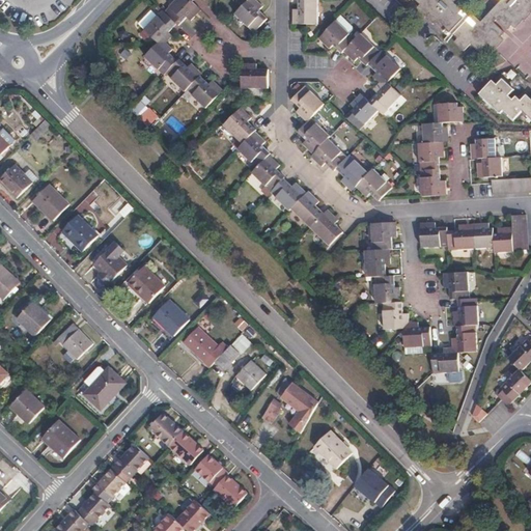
[(190,0),(176,0),(165,12),(176,24),(178,25),(187,17),(191,21),(195,17),(191,14),(197,6),(192,1),(190,0)]
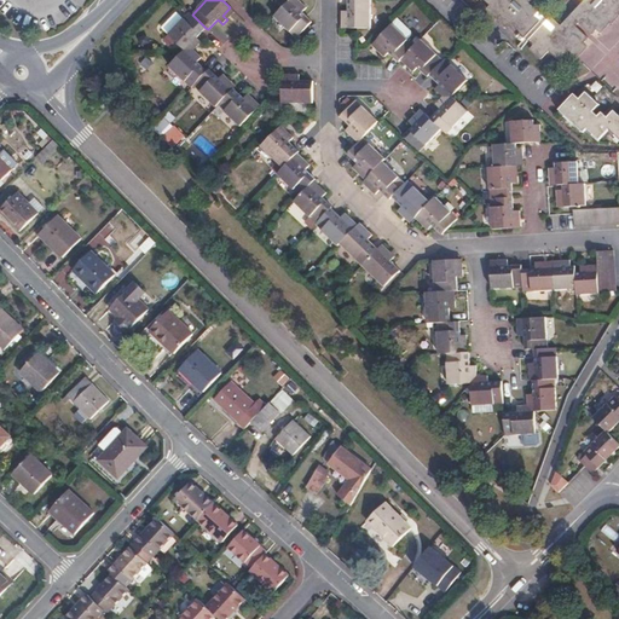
[(298,7),(290,0),(275,16),(296,38),(312,22),(302,12),(306,7),(301,3),(298,7)]
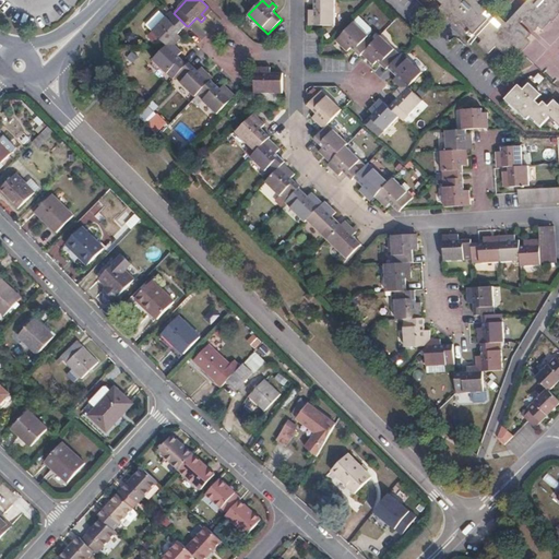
[(334,25),(334,0),(314,0),(314,10),(309,10),(309,15),(314,16),(314,25),(334,25)]
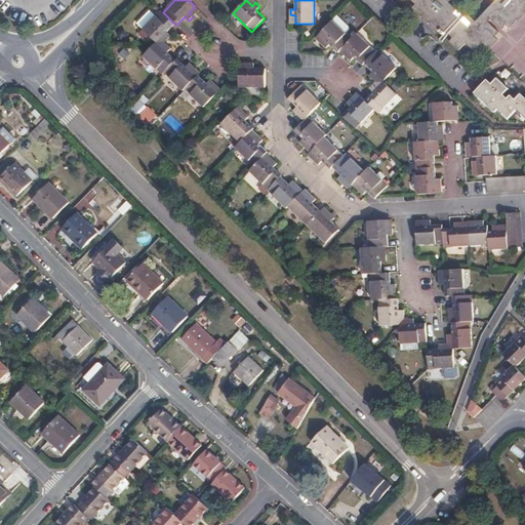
[(524,0),(411,0),(416,4),(413,8),(422,15),(421,17),(428,24),(430,23),(439,31),(442,28),(452,38),(449,41),(458,49),(466,43),(474,50),(482,42),(489,49),(497,40),(495,37),(498,32),(488,22),(491,18),(501,29),(506,25),(510,28),(518,19),(519,21),(524,13),(524,12),(524,11),(524,0)]
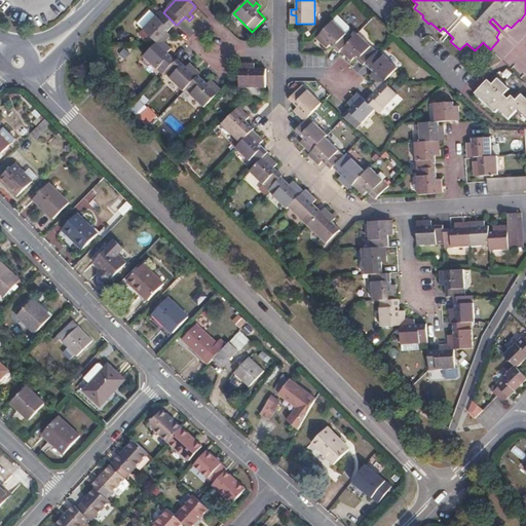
[(193,16),(199,10),(195,6),(189,13),(193,16)]
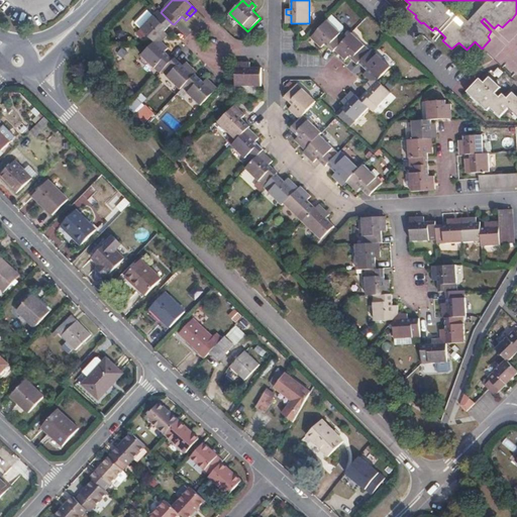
[(145,12),(135,23),(154,41),(161,35),(165,38),(168,35),(165,31),(172,23),(161,12),(159,10),(151,17),(145,12)]
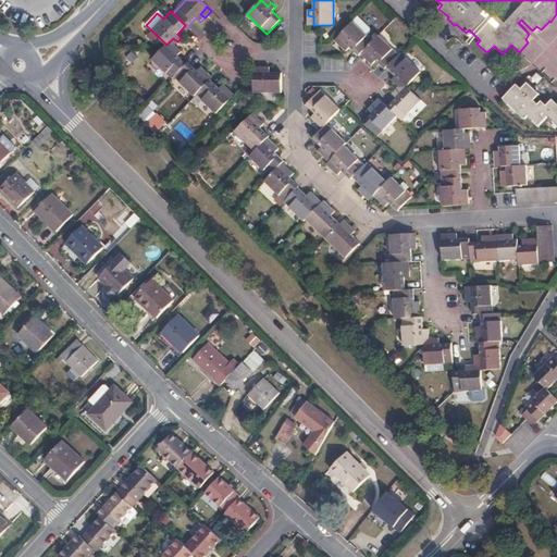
[(358,16),(354,22),(367,35),(370,32),(370,28),(358,16)]
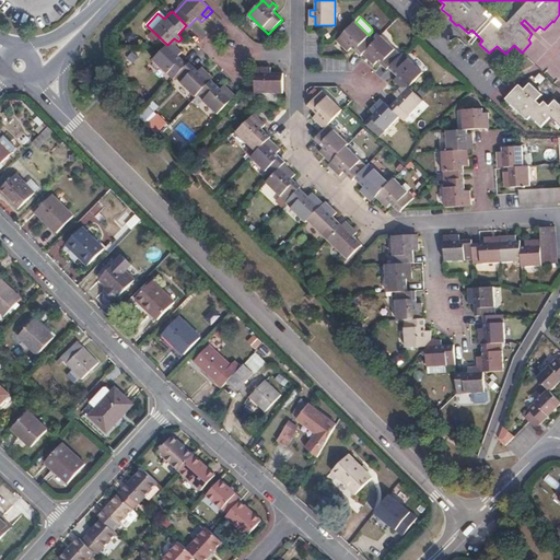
[(368,50),(375,42),(369,35),(356,22),(341,37),(348,43),(343,47),(348,51),(352,47),(361,57),(363,54),(368,50)]
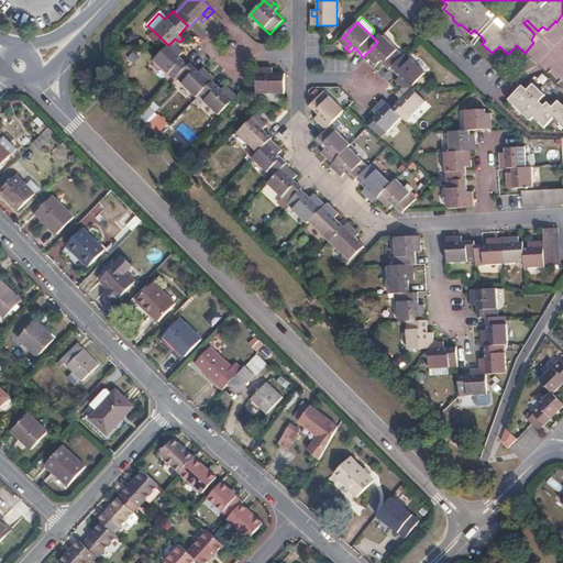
[(392,68),(404,55),(383,35),(377,42),(370,51),(376,56),(372,61),(376,65),(381,62),(389,69),(392,68)]
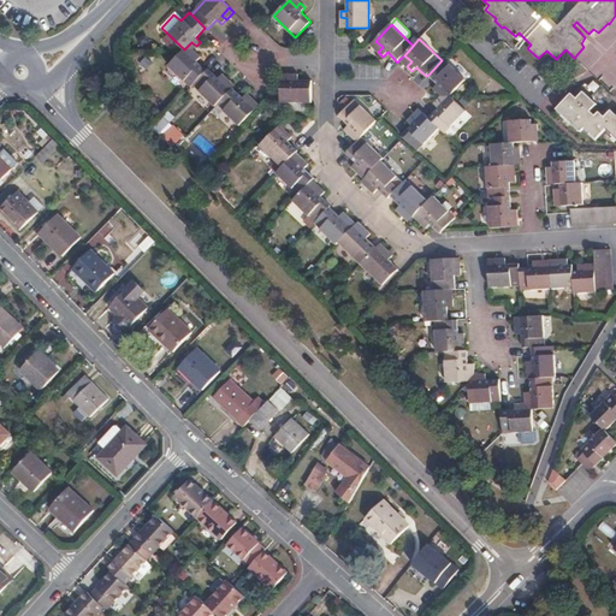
[(383,47),(375,41),(371,45),(378,52),(383,47)]
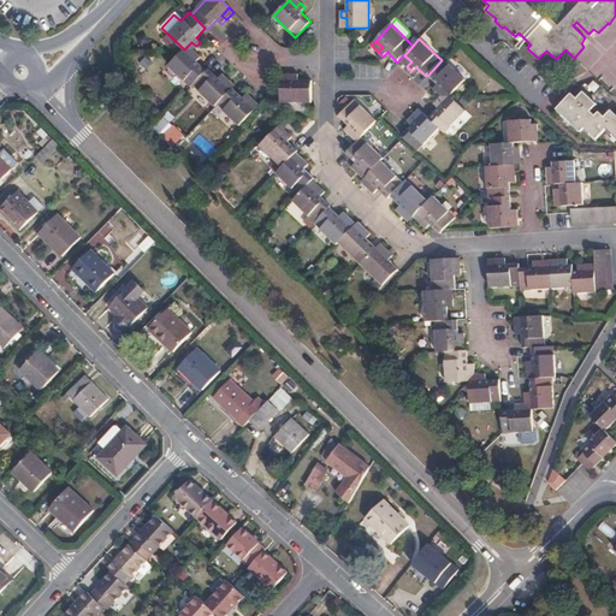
[(169,65),(191,88),(194,86),(206,72),(196,61),(201,58),(195,53),(191,57),(184,51),(183,51),(169,65)]
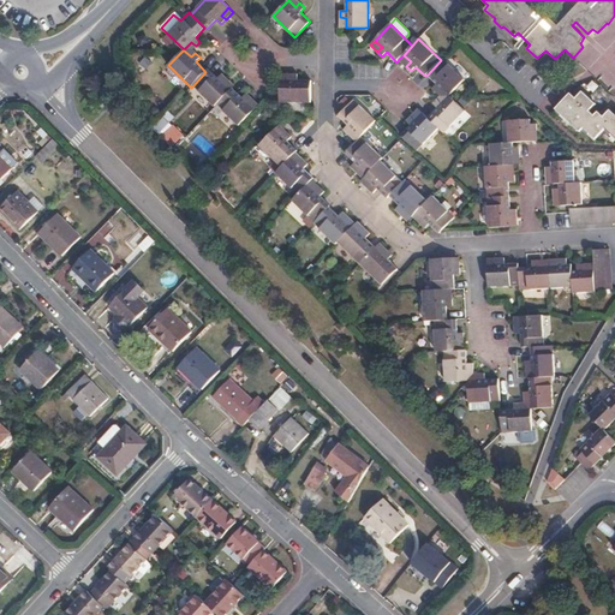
[(411,61),(404,55),(399,59),(406,66),(411,61)]
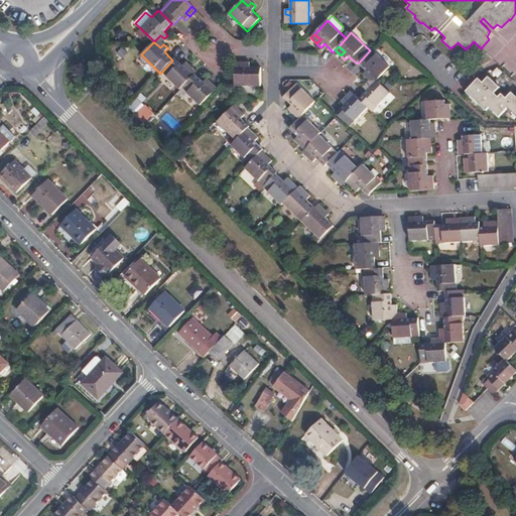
[(371,74),(377,81),(390,67),(372,48),(370,50),(359,62),(367,71),(363,75),(367,78),(371,74)]
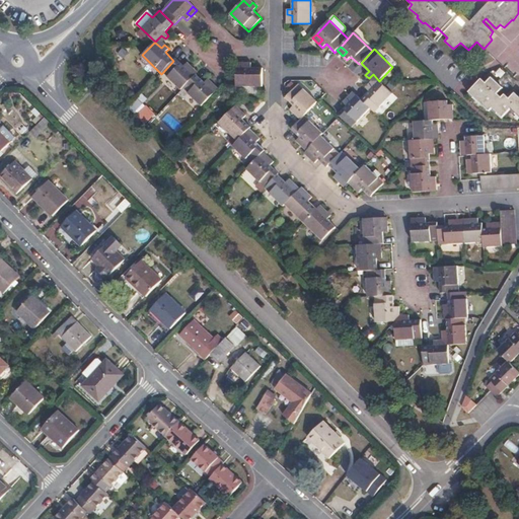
[(163,72),(181,89),(183,88),(195,76),(189,71),(192,67),(188,62),(183,66),(175,59),(173,61),(163,72)]
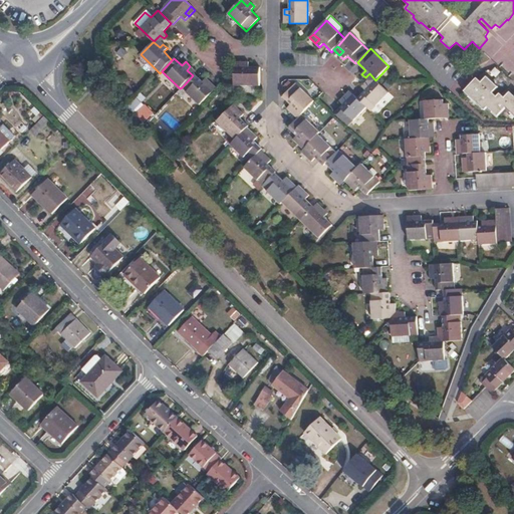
[(243,67),(234,67),(234,86),(259,86),(260,67),(249,67),(249,62),(243,62),(243,67)]
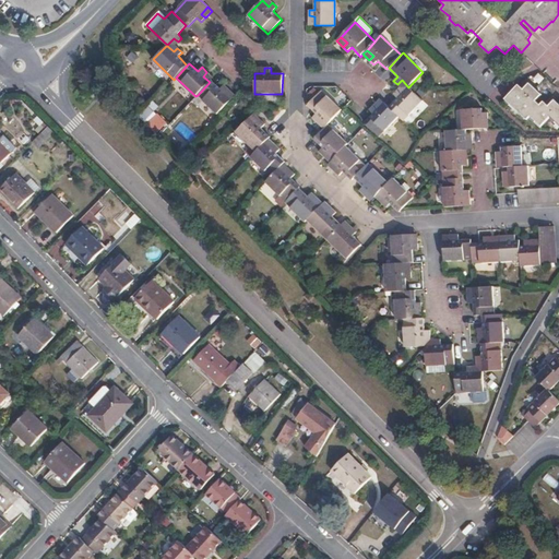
[(203,76),(210,82),(212,81),(214,78),(206,72),(203,76)]
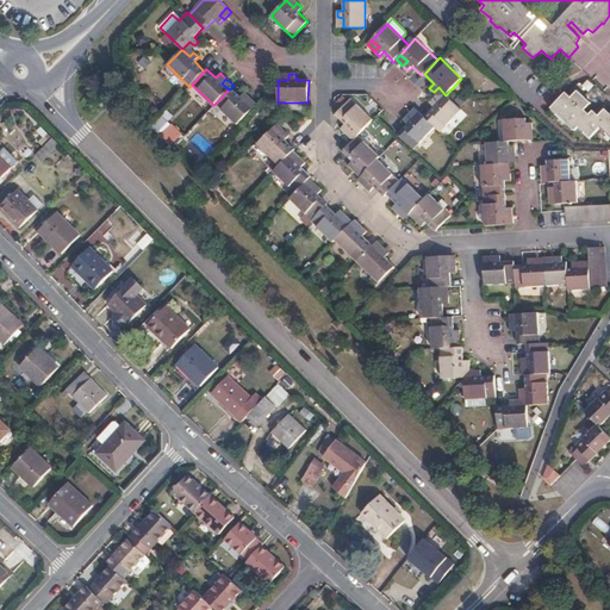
[(229,89),(216,104),(237,124),(253,109),(246,103),(250,98),(244,93),(240,97),(231,88),(229,89)]
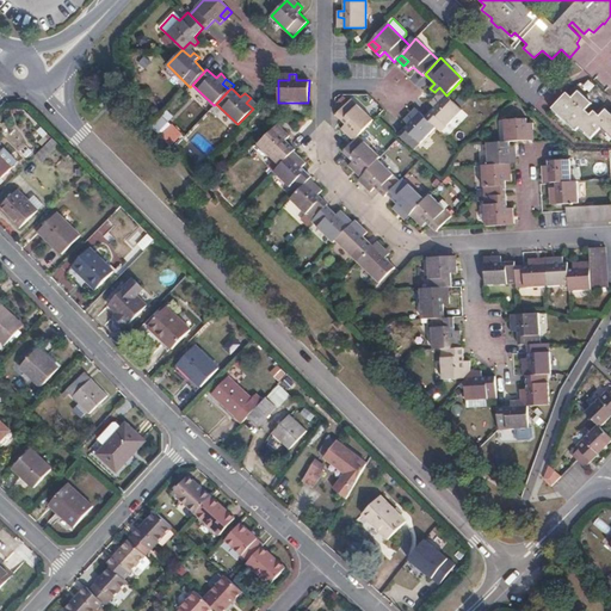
[(572,97),(567,92),(551,107),(553,109),(553,111),(556,115),(557,115),(569,124),(569,127),(572,129),(574,129),(575,130),(579,127),(580,128),(580,129),(584,133),(586,133),(591,137),(600,128),(603,128),(602,130),(605,134),(608,134),(610,136),(610,113),(606,109),(599,116),(593,110),(590,115),(585,110),(592,103),(579,91),(572,97)]
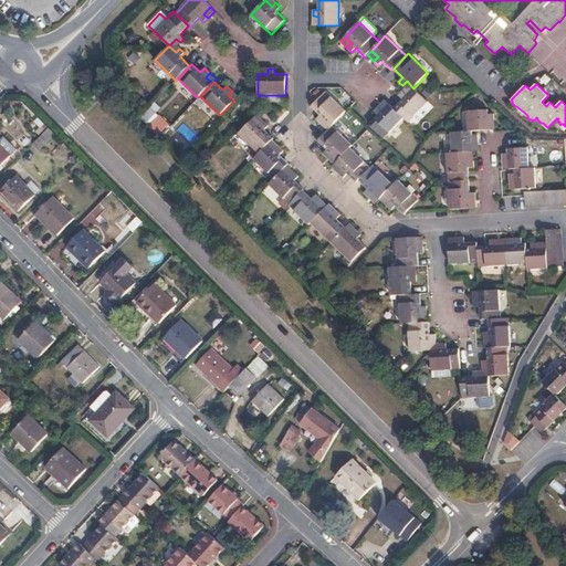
[(413,88),(406,88),(402,91),(399,96),(402,100),(394,108),(404,118),(408,123),(428,102),(413,88)]
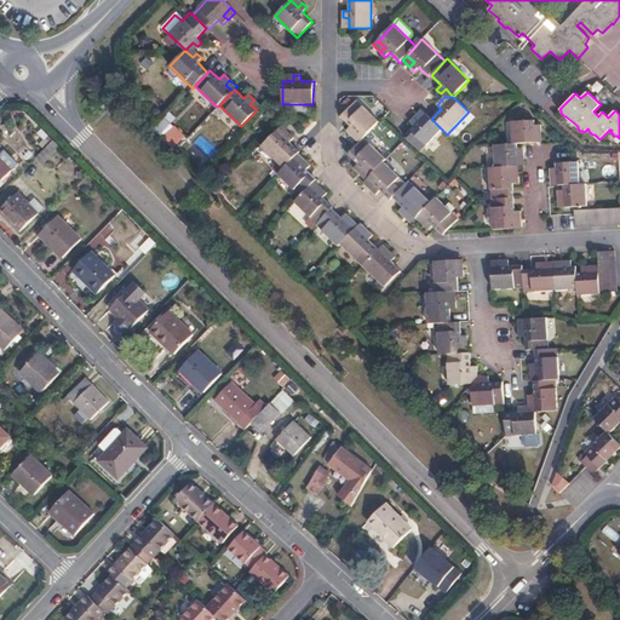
[(250,104),(257,110),(260,107),(254,99),(250,104)]
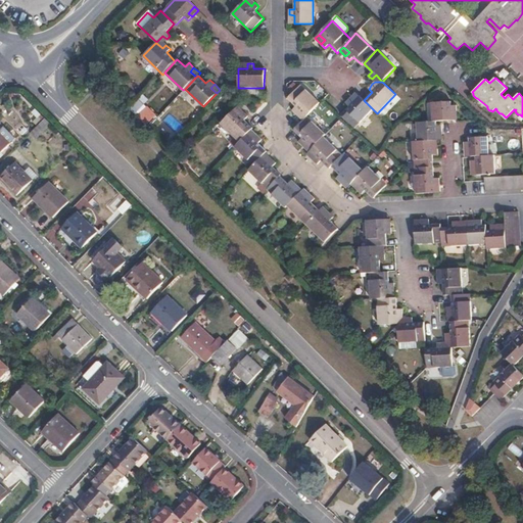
[(300,110),(307,116),(320,103),(301,85),(288,98),(296,106),(293,110),(297,113),(300,110)]
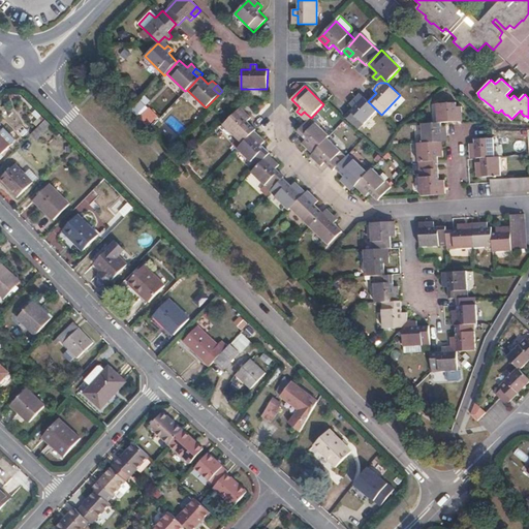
[(360,93),(353,100),(358,103),(364,97),(360,93)]
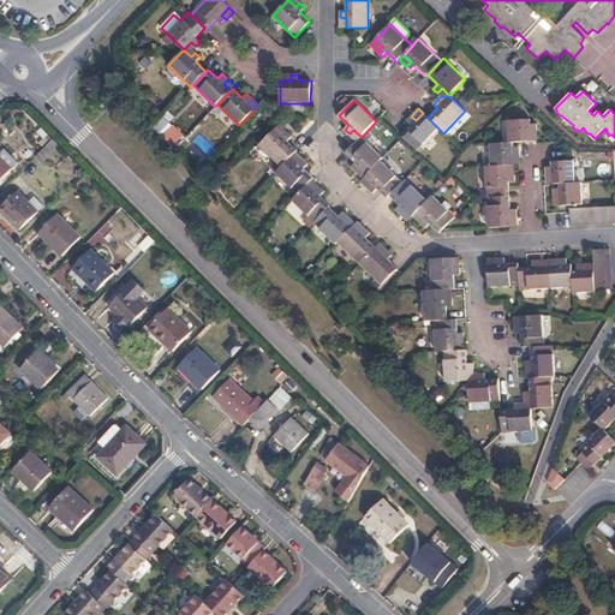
[(417,150),(439,129),(428,118),(423,113),(416,120),(411,117),(407,121),(411,125),(401,136),(417,150)]
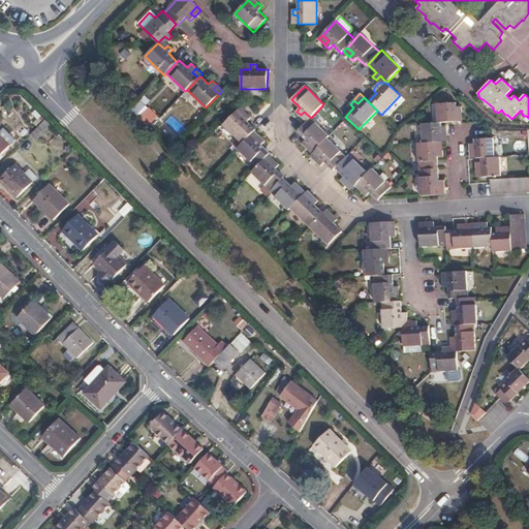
[(132,114),(152,124),(158,112),(137,102),(132,114)]
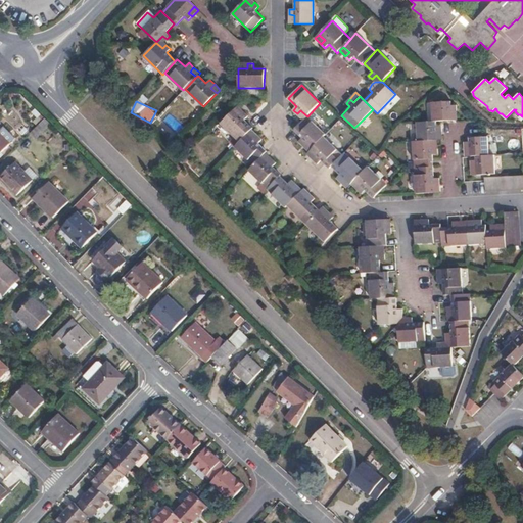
[(435,122),(452,121),(450,111),(456,110),(456,105),(450,105),(450,101),(432,102),(433,122),(435,122)]
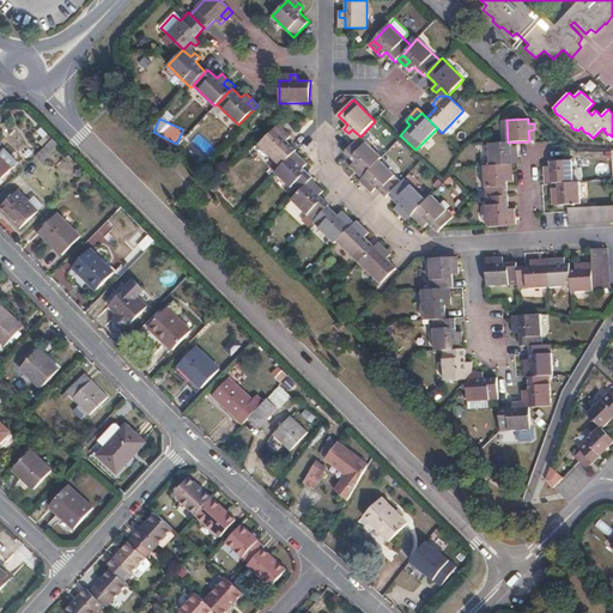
[(283,135),(286,132),(279,125),(274,128),(283,135)]
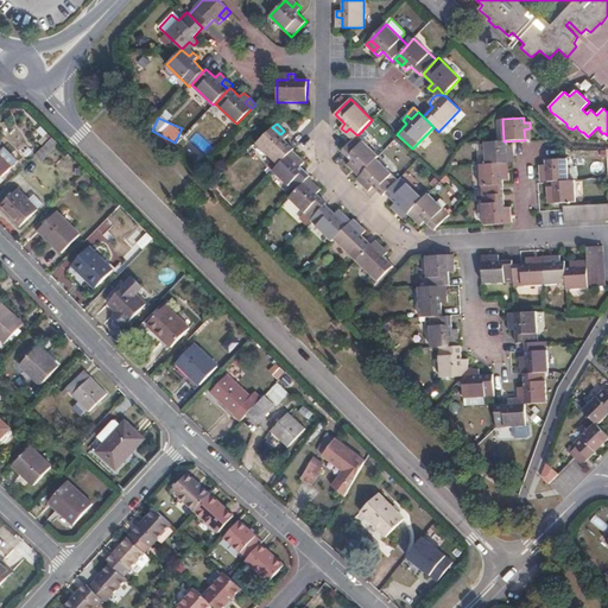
[(292,151),(295,149),(284,140),(289,135),(284,131),(280,134),(272,127),(257,144),(279,165),(289,156),(292,151)]
